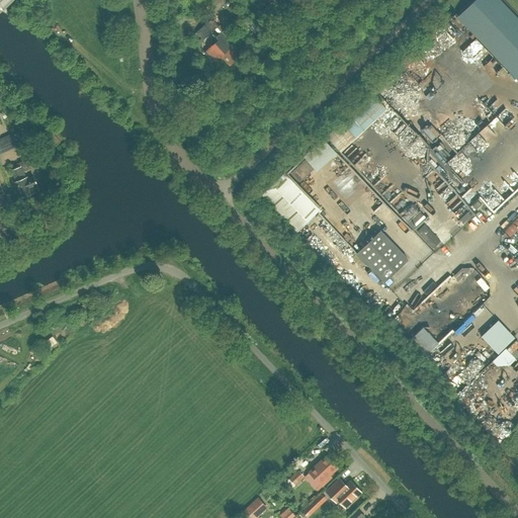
[(517,80),(517,18),(500,0),(476,0),(457,17),(517,80)]
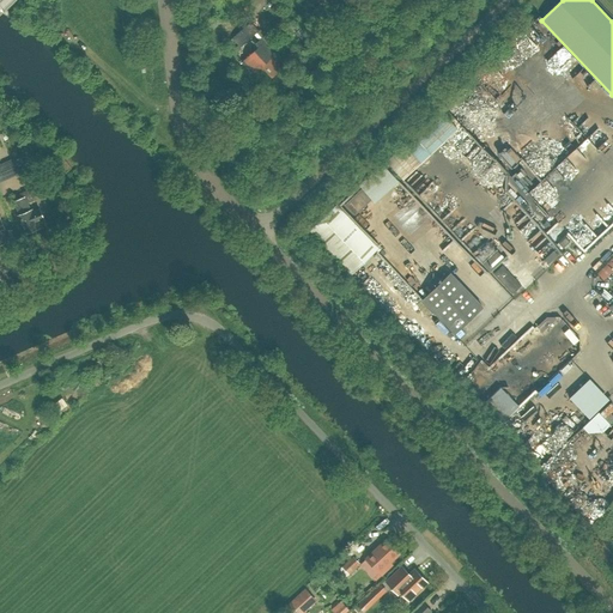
[(263,42),(242,62),(254,76),(262,68),(272,78),(285,66),(275,56),(277,55),(263,42)]
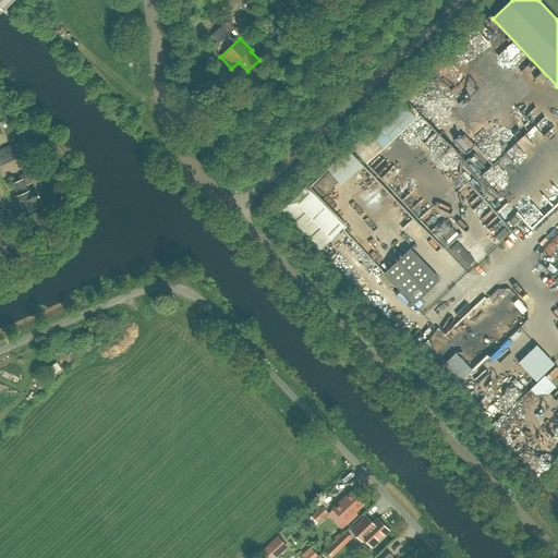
[(352,148),(368,166),(419,119),(402,101),(352,148)]
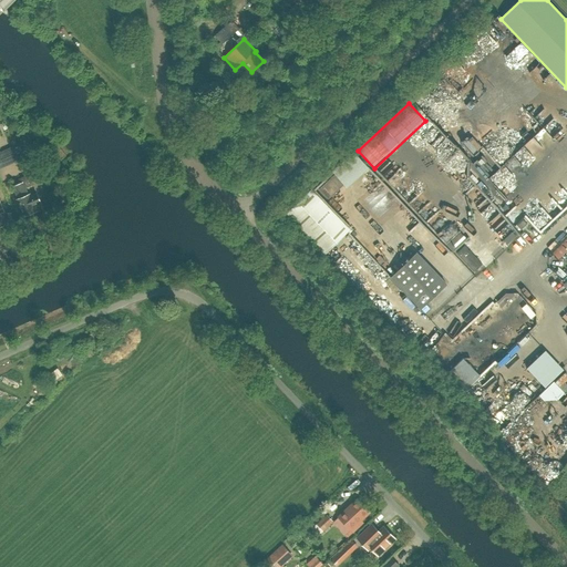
[(508,167),(536,142),(529,135),(503,161),(508,167)]
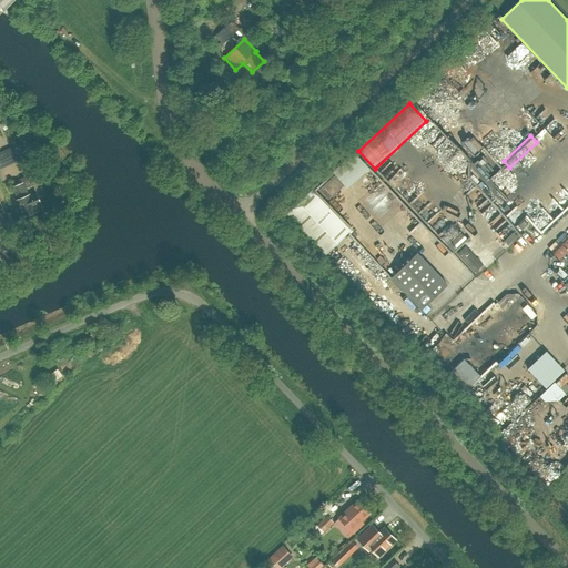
[(13,146),(6,150),(0,152),(0,170),(20,161),(13,146)]
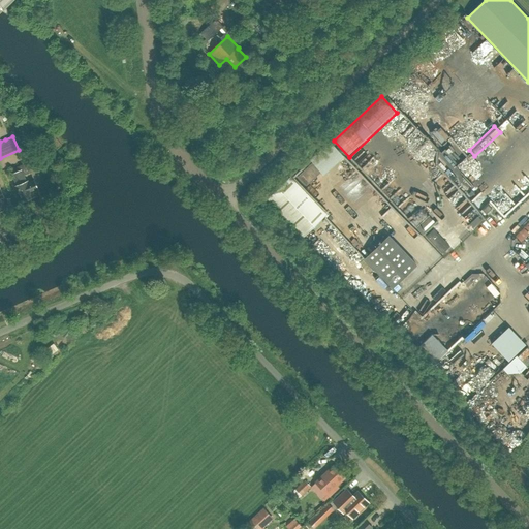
[(363,155),(372,148),(369,145),(360,152),(363,155)]
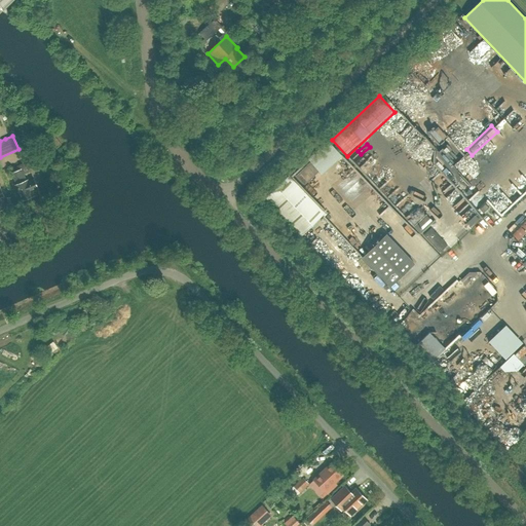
[(10,170),(12,174),(11,174),(16,185),(14,185),(22,201),(34,195),(32,191),(38,189),(34,179),(28,181),(27,180),(26,181),(24,175),(31,172),(27,162),(10,170)]
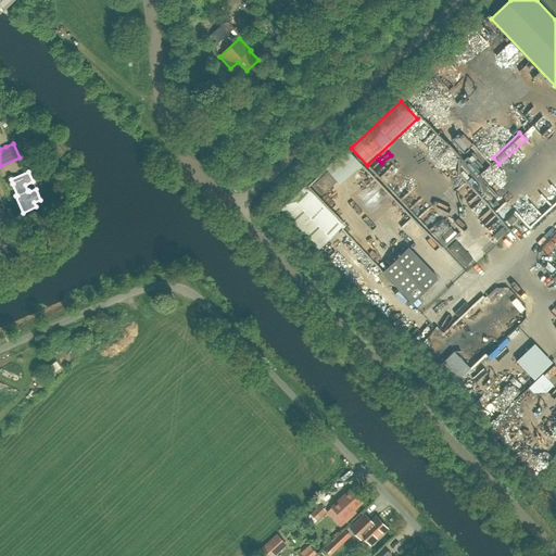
[(321,196),(337,180),(328,172),(313,186),(321,196)]
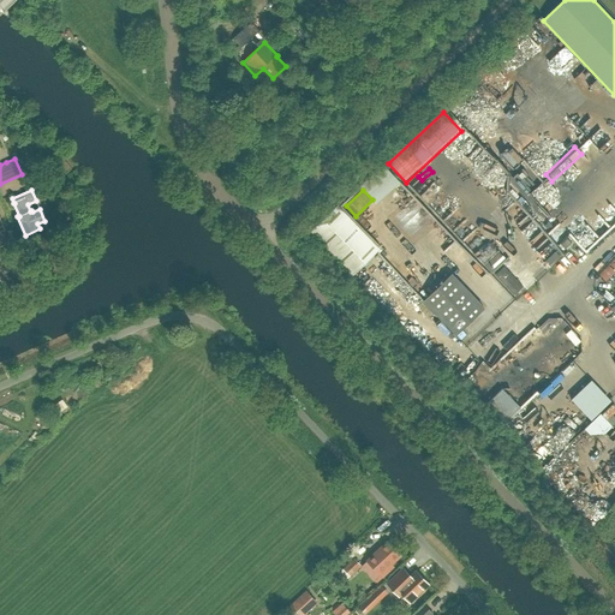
[(380,249),(338,206),(309,233),(352,276),(380,249)]
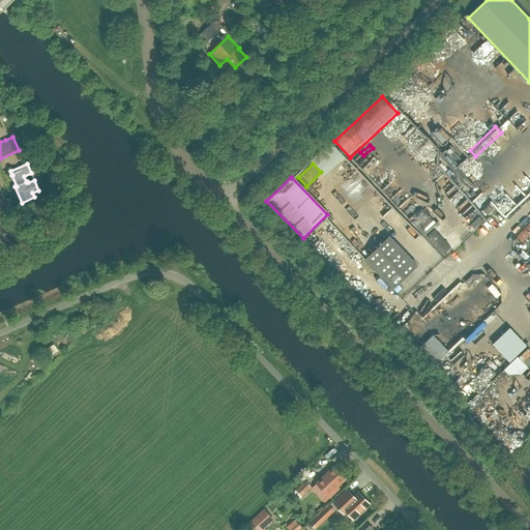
[(495,199),(502,192),(493,182),(486,189),(495,199)]
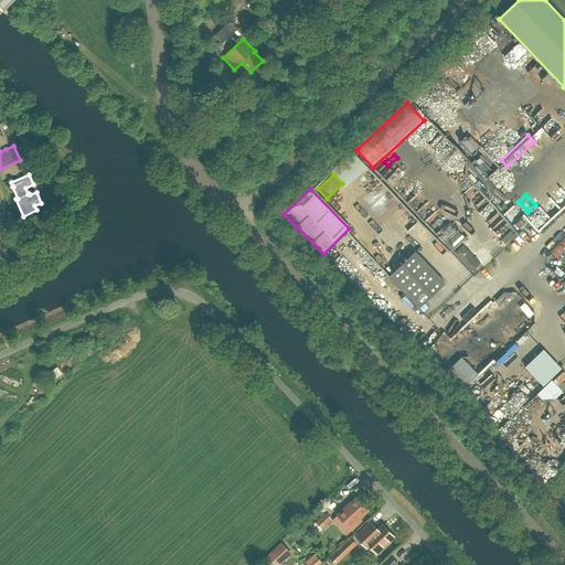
[(521,219),(515,225),(519,230),(525,223),(521,219)]
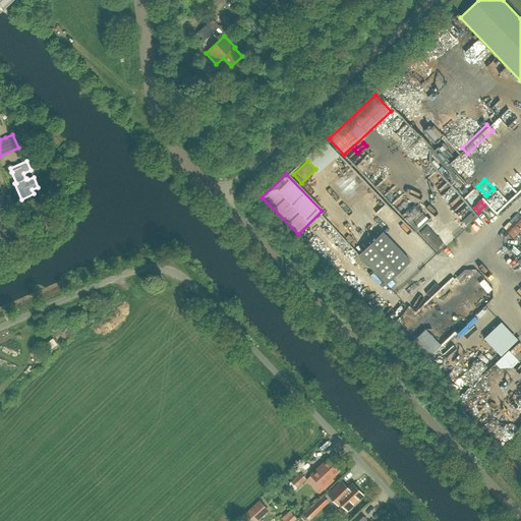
[(514,239),(520,231),(520,216),(507,231),(514,239)]
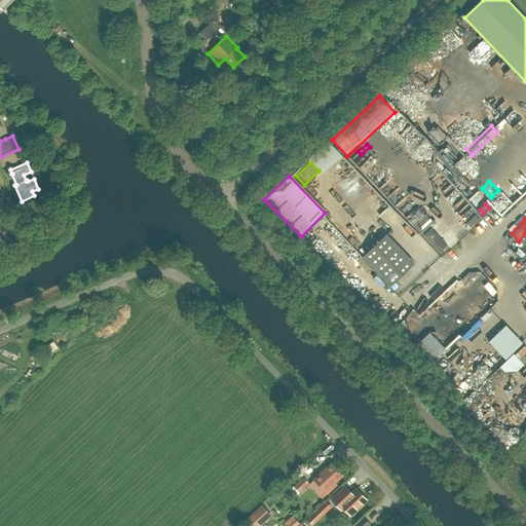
[(424,235),(440,253),(448,246),(431,228),(424,235)]
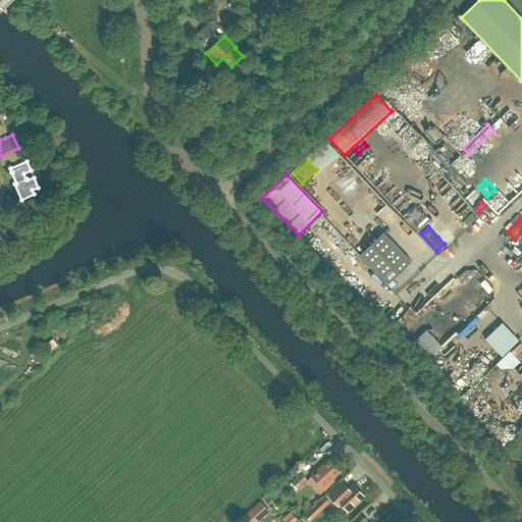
[(387,284),(411,262),(383,232),(360,255),(387,284)]
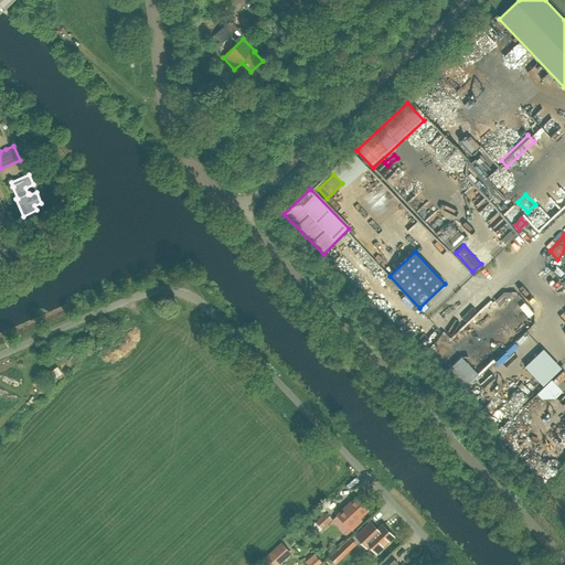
[(511,292),(504,292),(496,301),(500,306),(512,295),(511,292)]
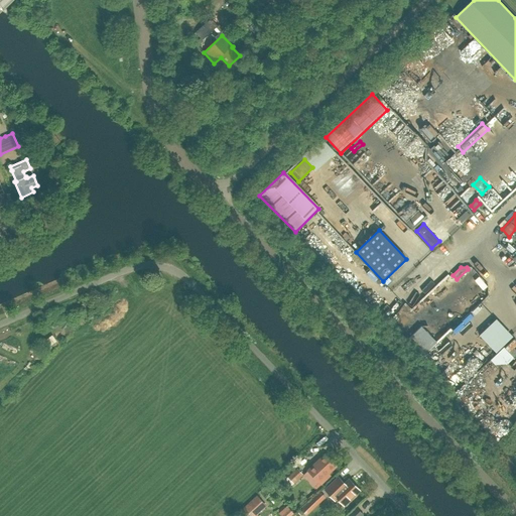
[(419,318),(459,285),(448,274),(409,307),(419,318)]
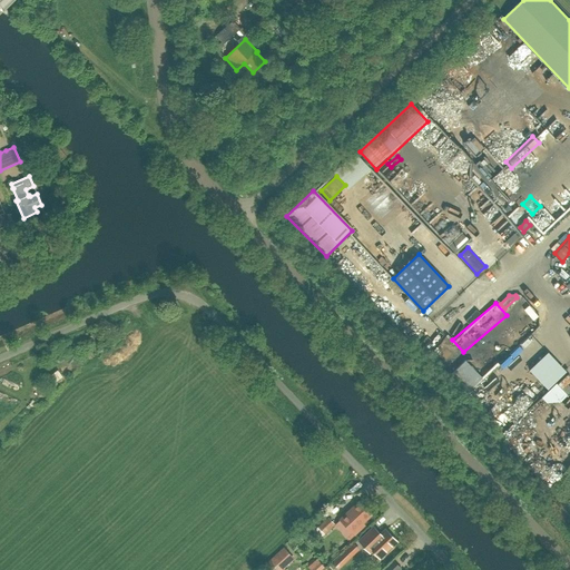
[(530,344),(527,340),(518,349),(521,353),(530,344)]
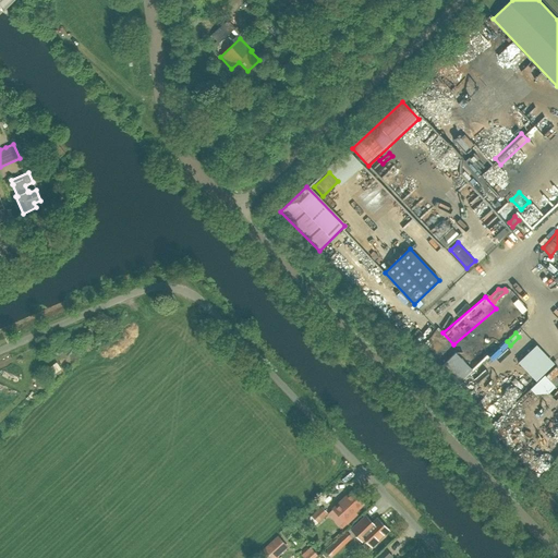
[(352,492),(334,509),(348,523),(356,513),(355,512),(363,504),(352,492)]
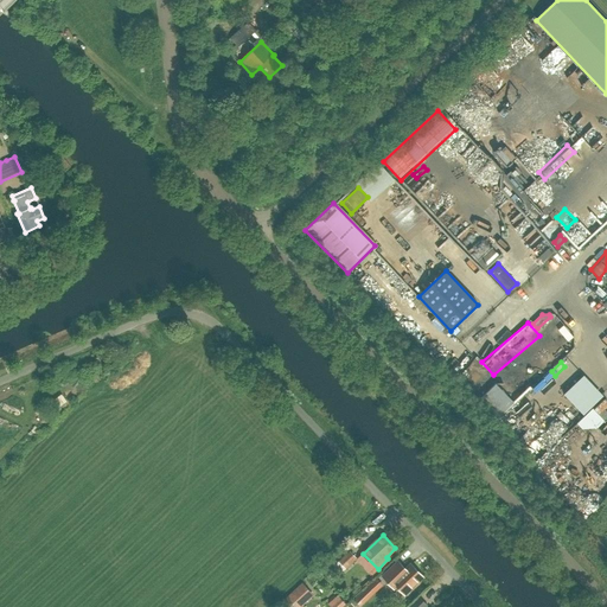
[(357,558),(350,550),(333,566),(340,574),(357,558)]
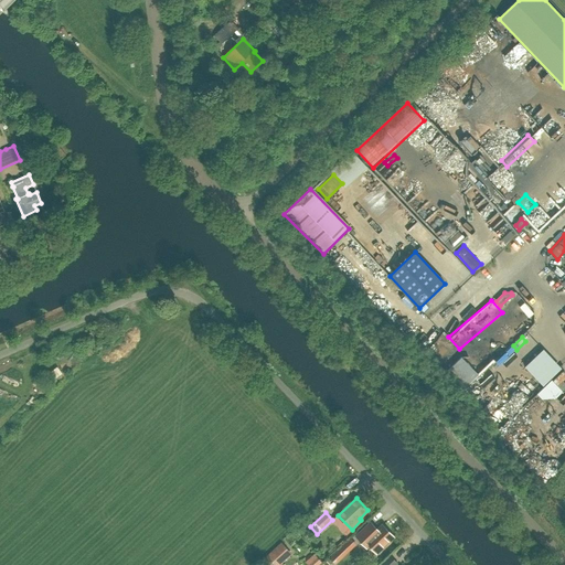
[(394,537),(382,525),(377,530),(371,522),(355,536),(366,548),(369,546),(376,554),(394,537)]
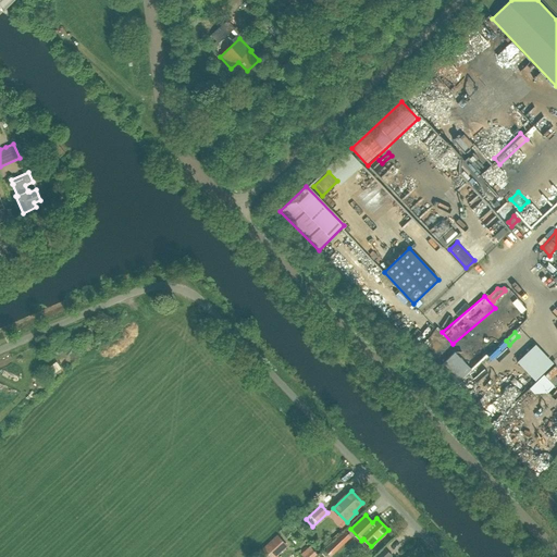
[(331,556),(351,536),(345,530),(324,551),(331,556)]
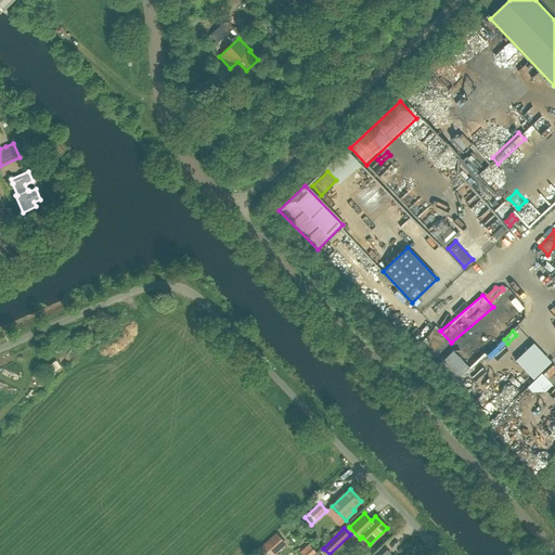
[(266,554),(271,554),(278,550),(285,543),(278,534),(270,541),(261,550),(266,554)]
